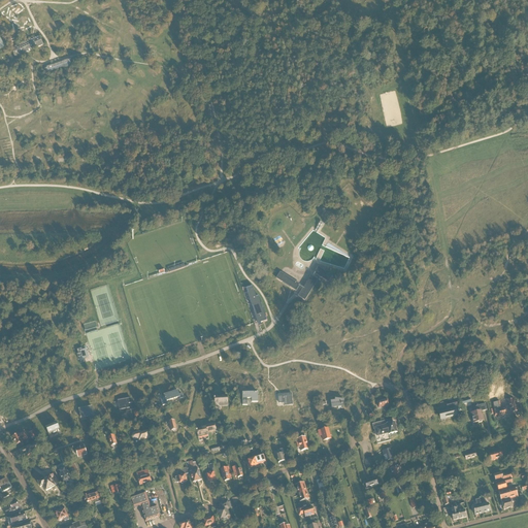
[(35,38),(14,47),(19,56),(23,54),(38,47),(41,46),(42,45),(39,36),(36,38),(35,38)]
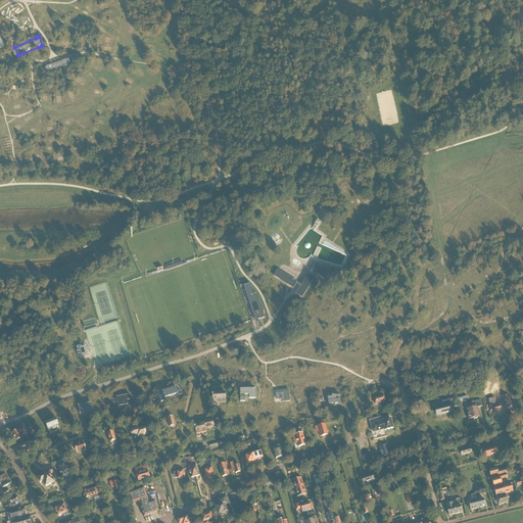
[(44,66),(46,72),(69,63),(67,58),(44,66)]
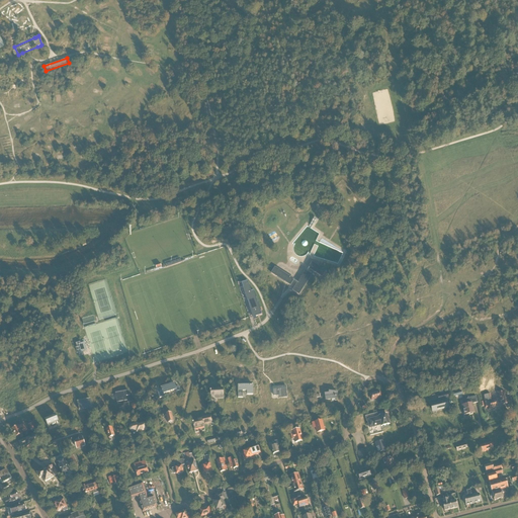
[(165,264),(166,268),(181,262),(180,259),(165,264)]
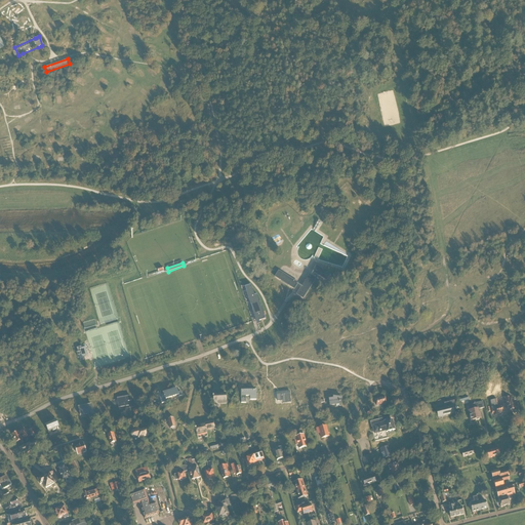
[(316,267),(313,272),(326,281),(330,275),(316,267)]
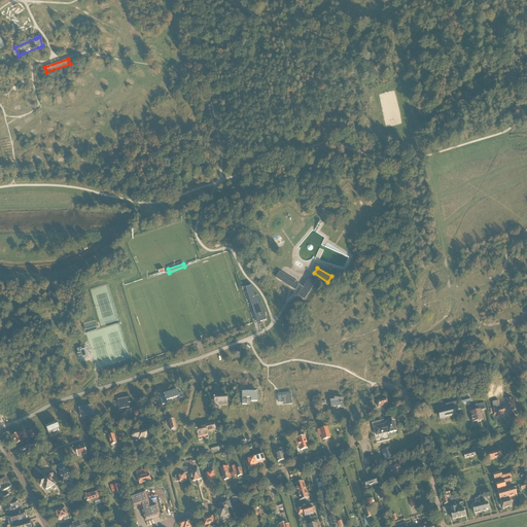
[(299,285),(280,273),(276,278),(295,290),(299,285)]
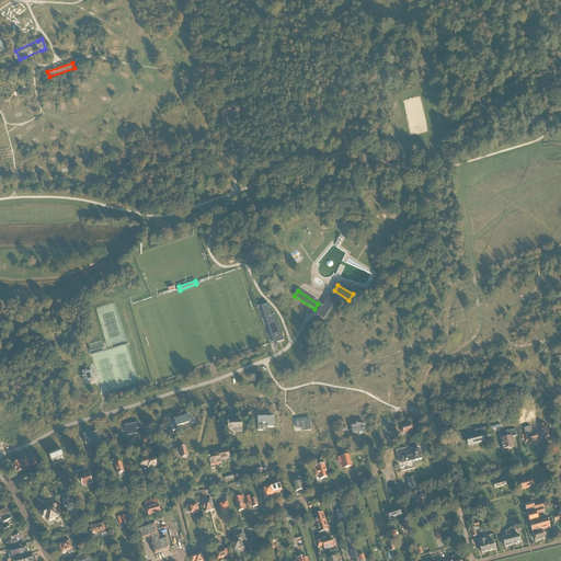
[(317,316),(323,319),(336,298),(330,294),(317,316)]
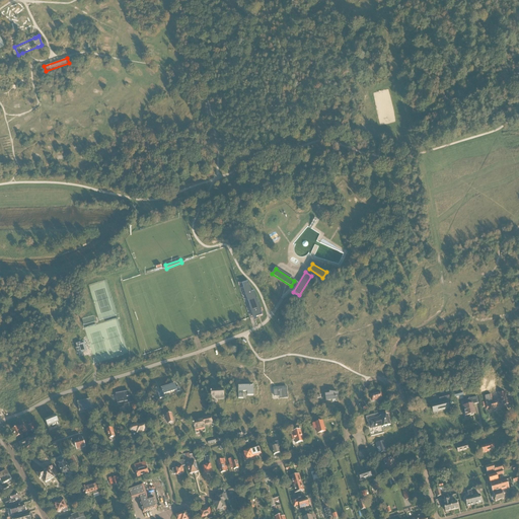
[(251,292),(248,282),(242,284),(253,318),(255,317),(263,315),(254,291),(251,292)]
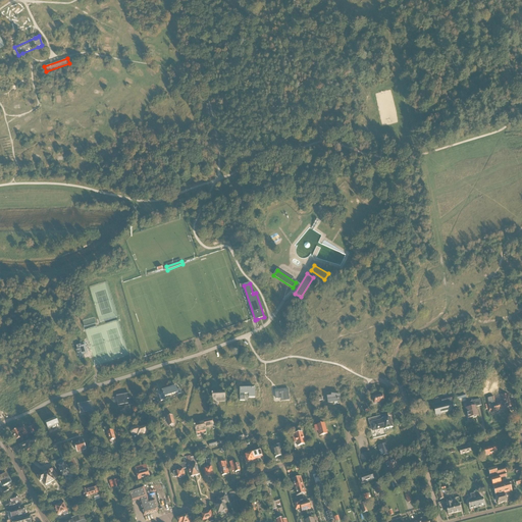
[(76,347),(80,358),(85,357),(84,355),(88,354),(85,346),(82,347),(81,345),(76,347)]
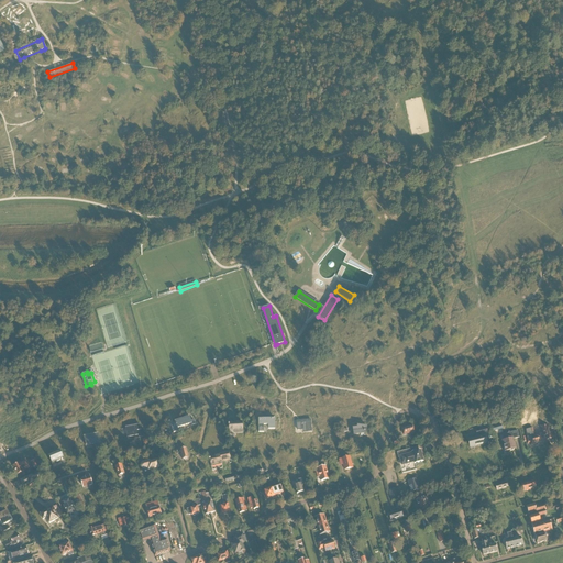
[(170,426),(174,433),(178,431),(177,428),(191,423),(191,426),(196,424),(195,421),(191,422),(189,417),(175,421),(176,424),(170,426)]
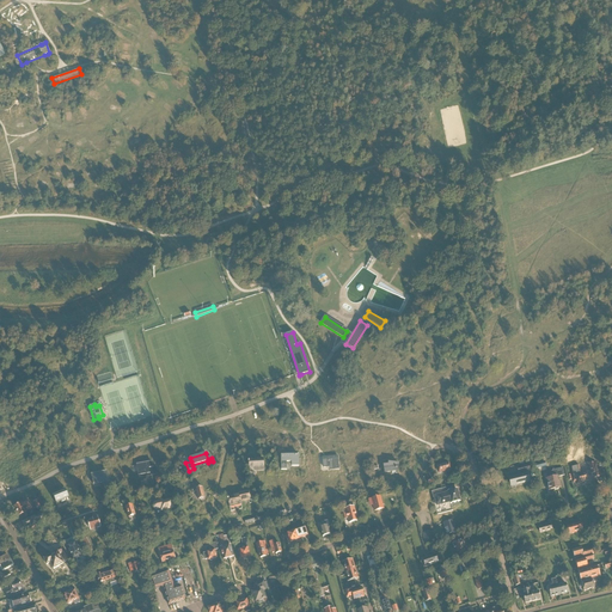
[(281,470),(287,470),(287,461),(293,461),(293,466),(299,466),(299,456),(289,456),(289,458),(281,459),(281,470)]
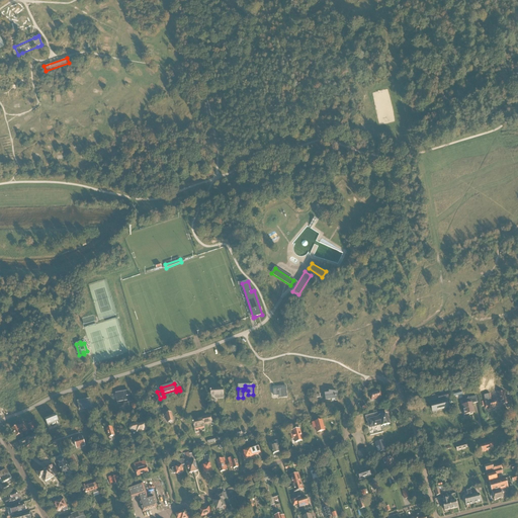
[(278,389),(273,389),(274,396),(278,396),(283,395),(283,398),(286,398),(285,386),(278,387),(278,389)]
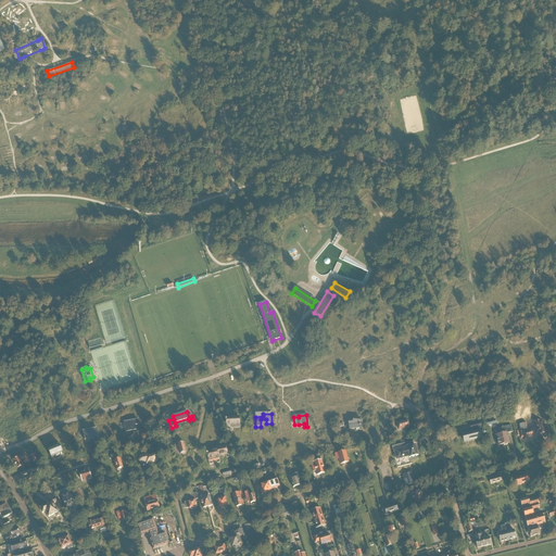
[(226,418),(227,426),(232,425),(234,427),(240,427),(239,417),(231,418),(231,417),(230,416),(227,416),(227,417),(227,418),(226,418)]
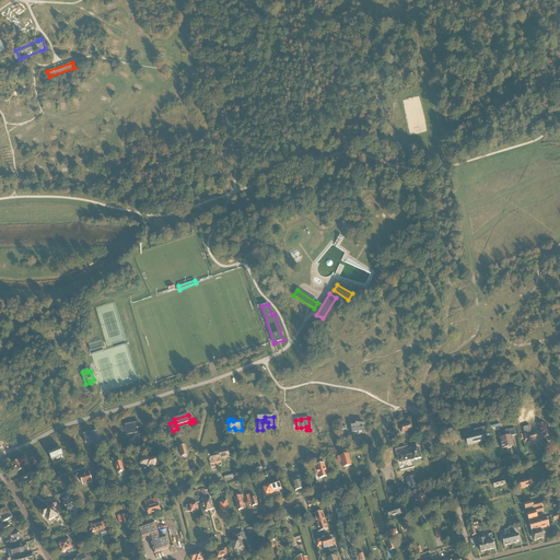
[(140,428),(139,423),(125,426),(127,434),(137,433),(138,435),(144,434),(143,428),(140,428)]
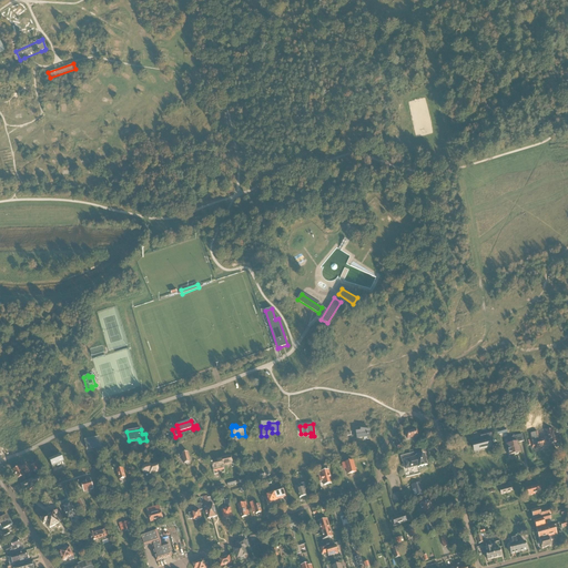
[(356,433),(357,439),(364,438),(364,440),(368,439),(368,435),(369,435),(369,430),(361,429),(361,432),(356,433)]
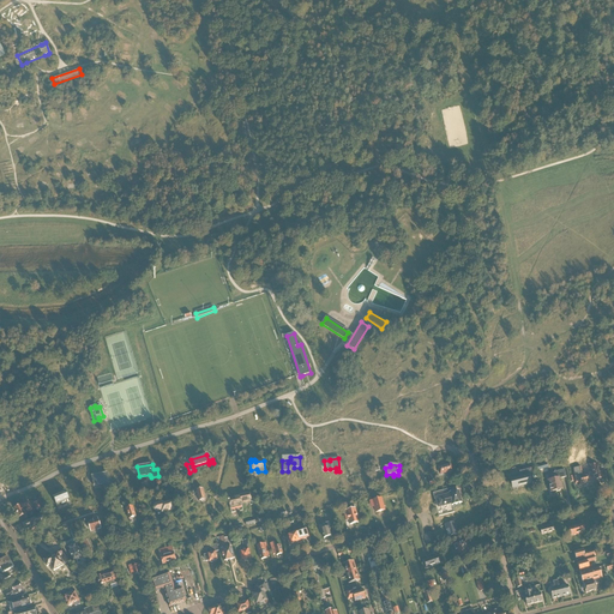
[(452,471),(450,464),(439,468),(440,475),(452,471)]
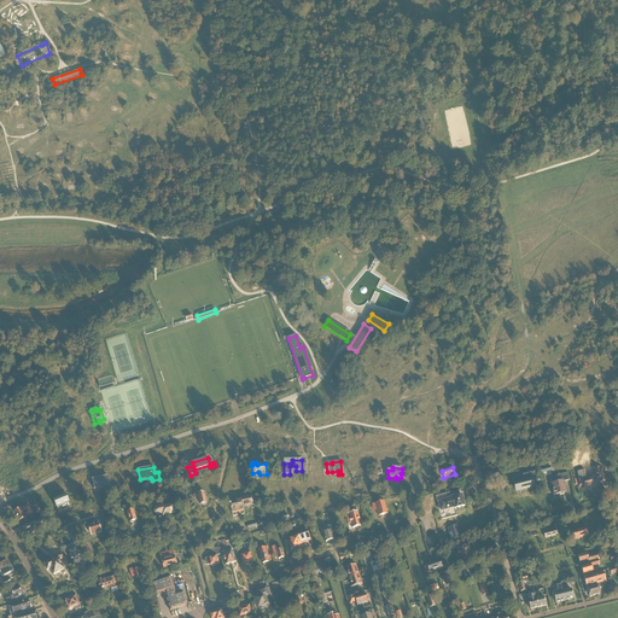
[(578,471),(576,472),(578,488),(582,487),(583,489),(587,488),(594,485),(593,479),(600,478),(601,483),(610,481),(608,473),(604,474),(601,467),(598,468),(598,467),(593,467),(594,470),(595,476),(587,478),(584,470),(578,471)]
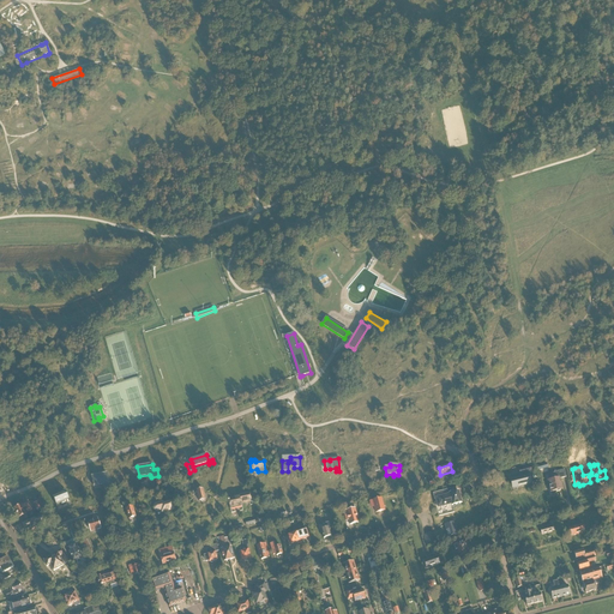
[(521,477),(510,480),(512,487),(518,485),(519,486),(531,482),(529,474),(533,473),(530,467),(518,469),(521,475),(521,477)]
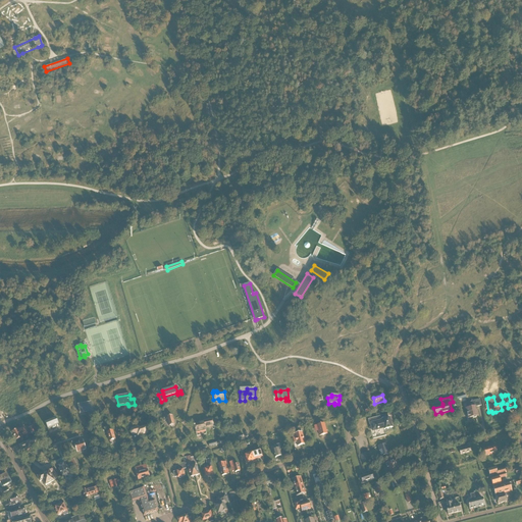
[(466,409),(468,419),(478,416),(476,407),(481,406),(480,400),(472,401),(472,402),(466,404),(467,409),(466,409)]
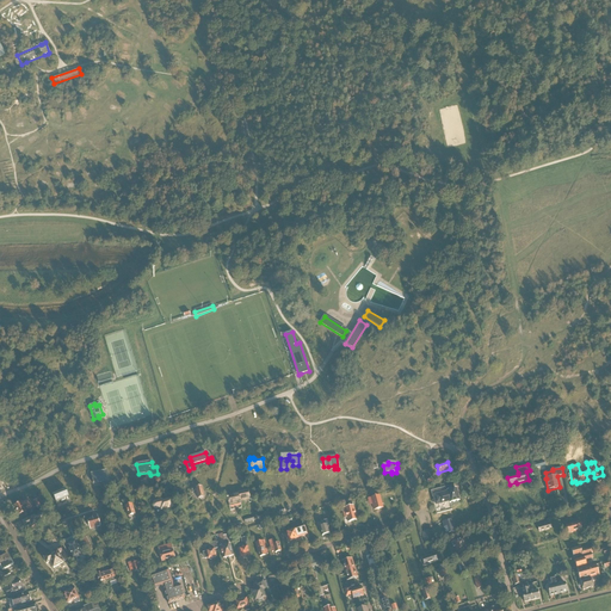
[(109,481),(106,471),(91,474),(93,483),(102,482),(103,485),(109,483),(109,481)]
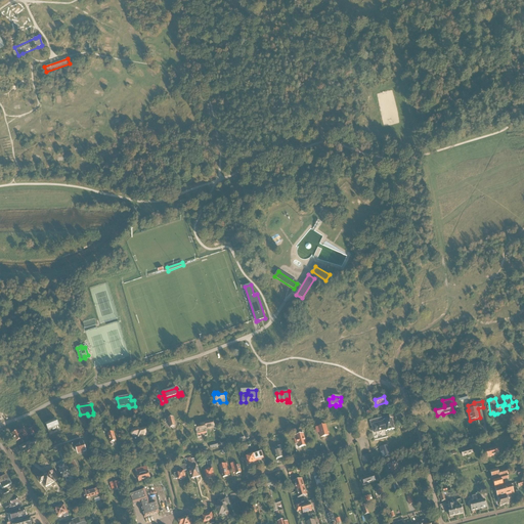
[(394,429),(391,420),(386,421),(386,418),(386,417),(369,422),(370,422),(372,426),(373,426),(374,432),(379,430),(380,431),(381,431),(381,430),(385,429),(386,431),(394,429)]
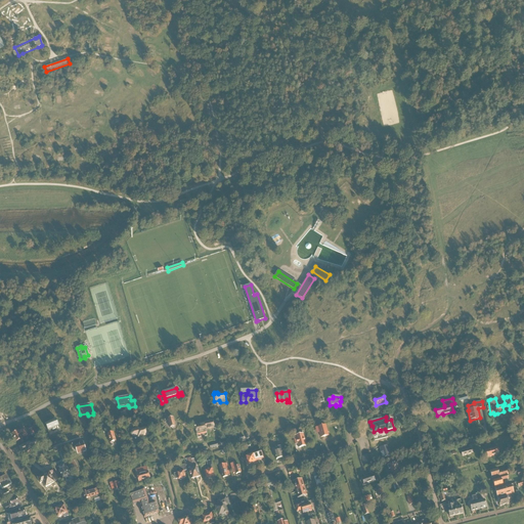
[(56,420),(45,424),(48,431),(59,426),(56,420)]
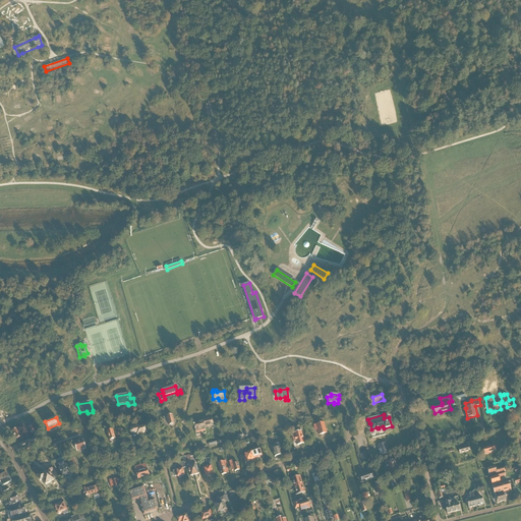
[(203,420),(204,421),(193,423),(195,431),(206,429),(205,427),(214,425),(212,418),(203,420)]
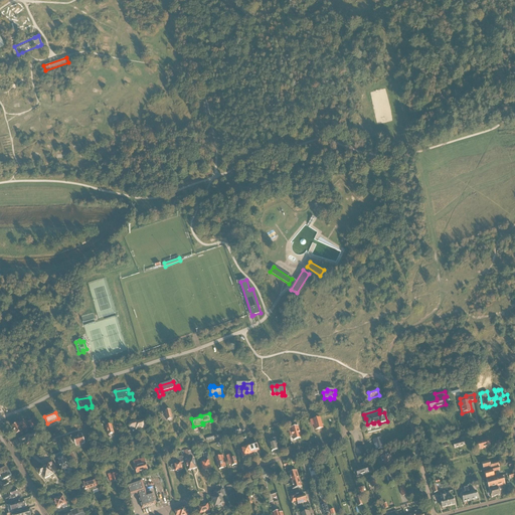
[(313,419),(316,431),(322,428),(320,418),(313,419)]
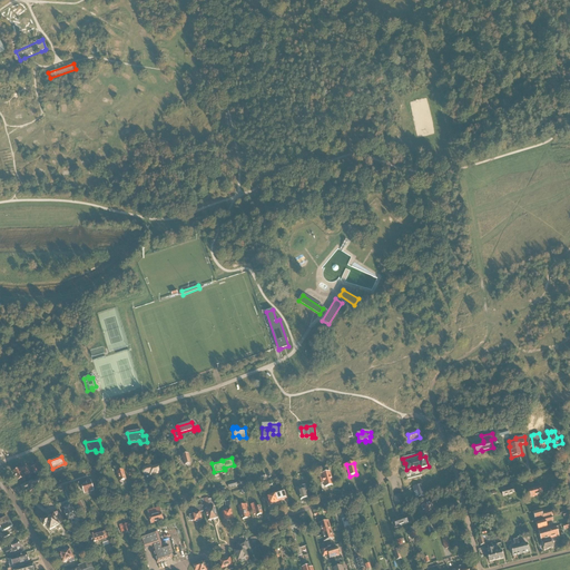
[(147,474),(150,473),(150,474),(161,472),(160,465),(151,468),(151,467),(146,468),(145,468),(144,468),(144,469),(143,470),(143,471),(143,472),(144,473),(145,473),(145,474),(146,474),(147,474)]
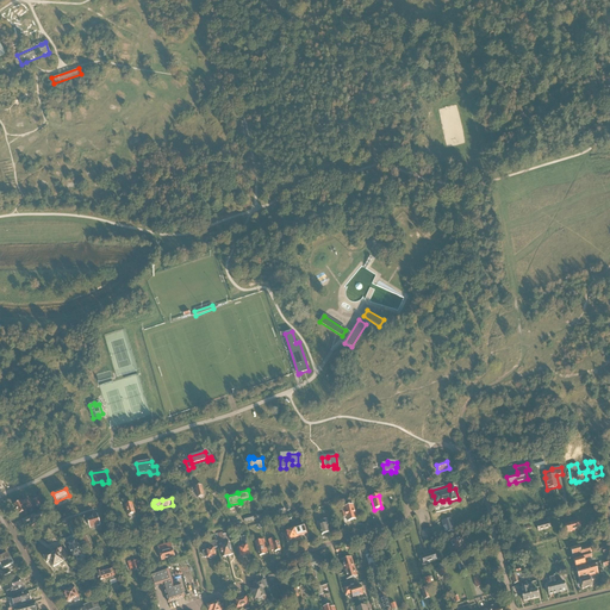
[(24,500),(14,505),(17,510),(16,511),(17,515),(18,514),(19,515),(29,510),(27,510),(32,508),(29,502),(29,499),(24,502),(24,500)]
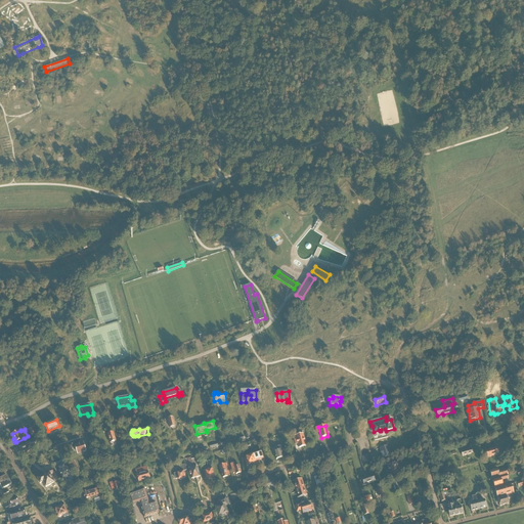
[(303,434),(296,436),(298,444),(299,448),(306,446),(303,434)]
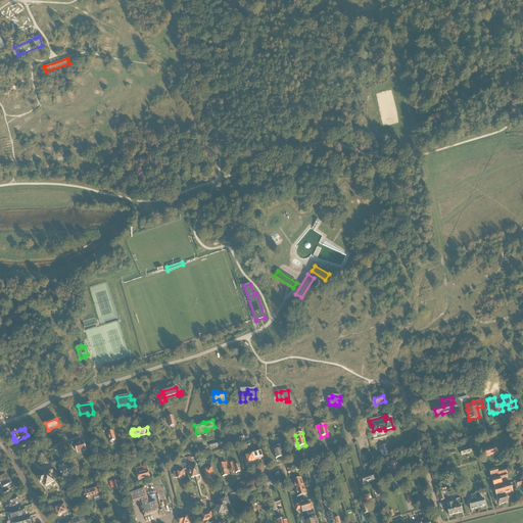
[(18,446),(20,449),(18,450),(19,453),(21,452),(22,454),(34,448),(33,447),(39,444),(37,439),(31,442),(30,441),(18,446)]
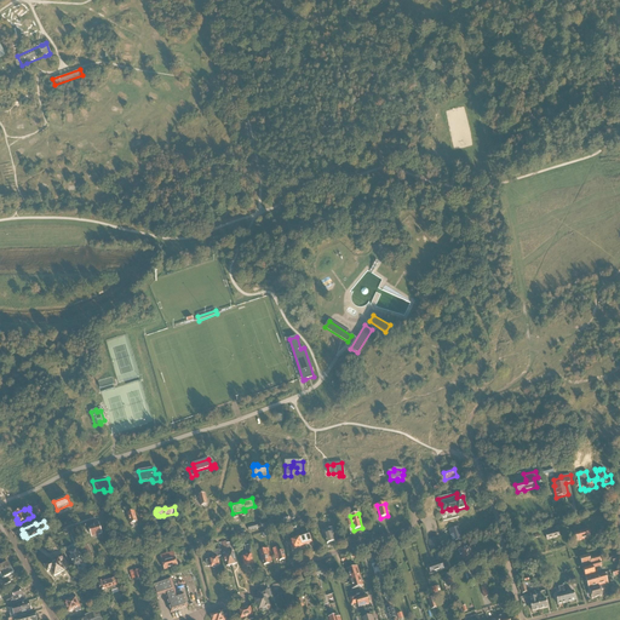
[(98,523),(95,524),(95,527),(90,529),(92,537),(102,534),(98,523)]
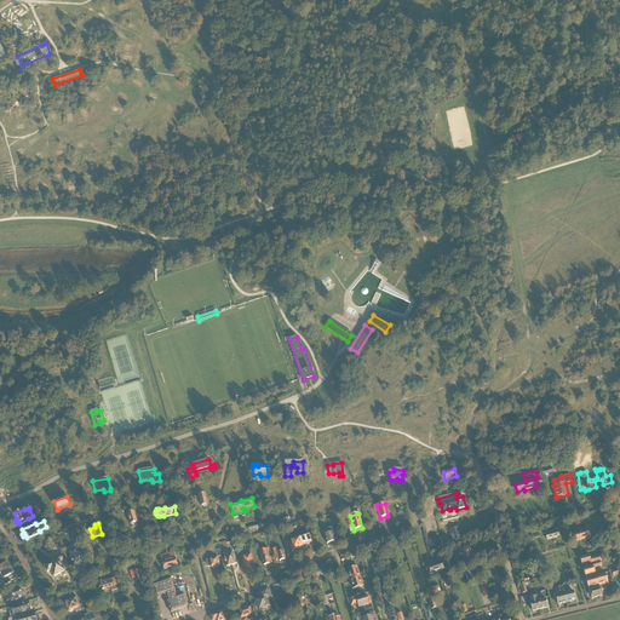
[(336,541),(333,534),(334,533),(333,527),(327,529),(328,534),(325,535),(327,544),(336,541)]
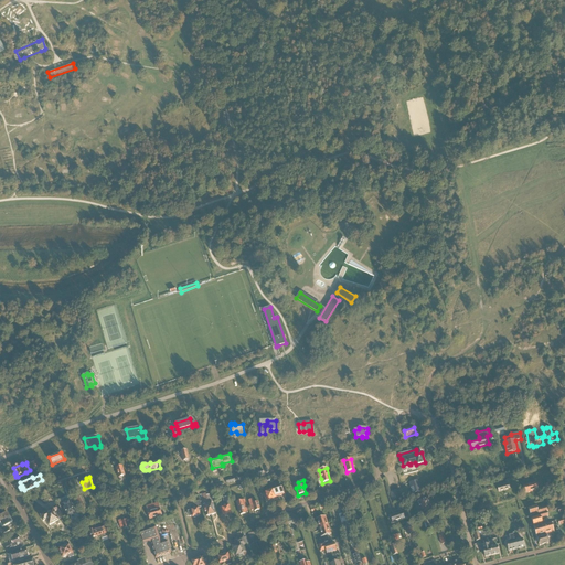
[(418,481),(409,483),(413,494),(422,491),(418,481)]
